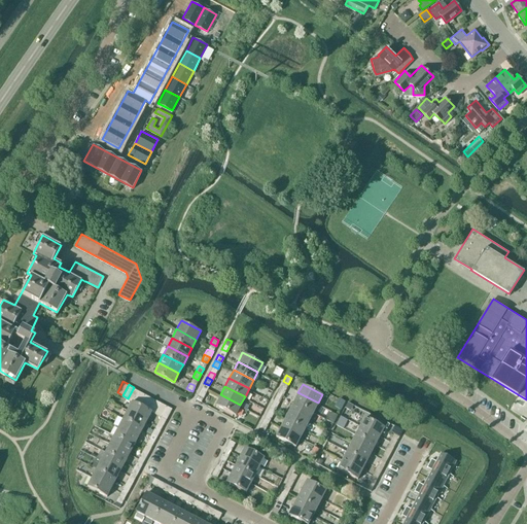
[(277,392),(282,395),(285,389),(280,386),(277,392)]
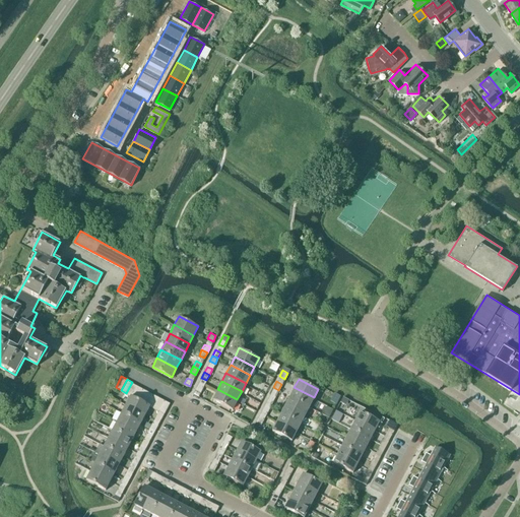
[(132,395),(137,385),(132,382),(126,393),(130,394),(132,395)]
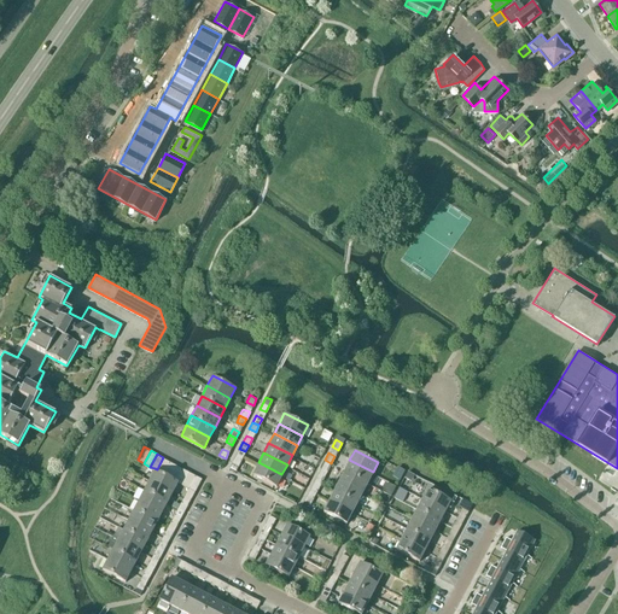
[(238,465),(242,458),(235,455),(232,462),(238,465)]
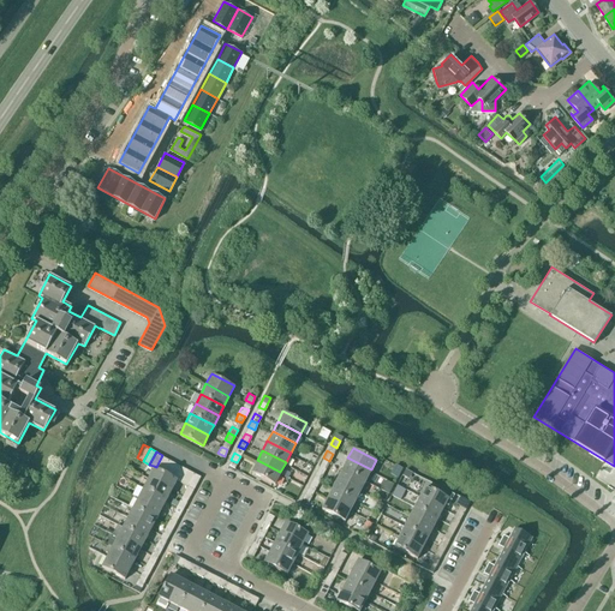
[(162,471),(168,459),(162,455),(156,467),(162,471)]
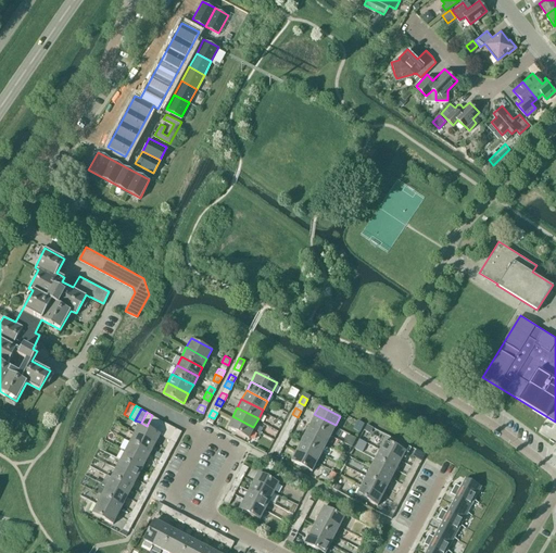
[(294,423),(298,417),(292,414),(289,419),(294,423)]
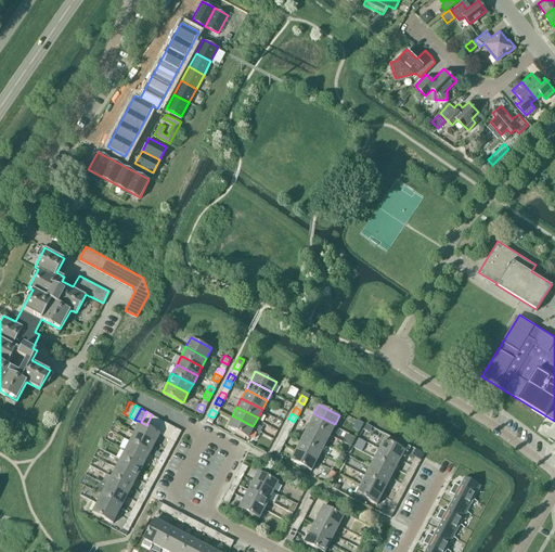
[(330,433),(335,424),(313,413),(309,422),(330,433)]
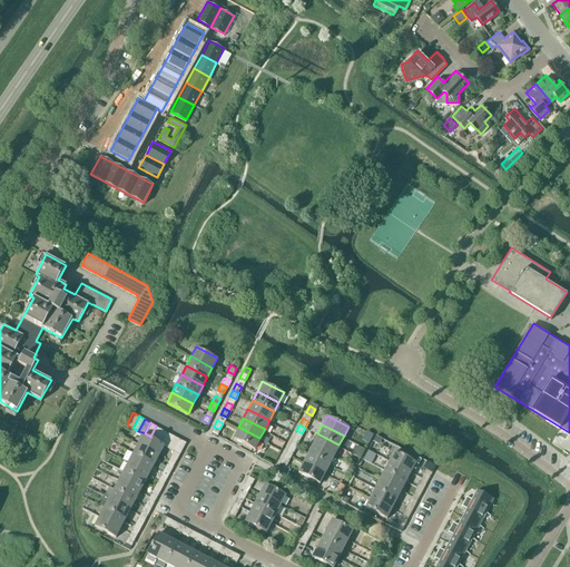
[(156,440),(163,428),(156,426),(150,437),(156,440)]
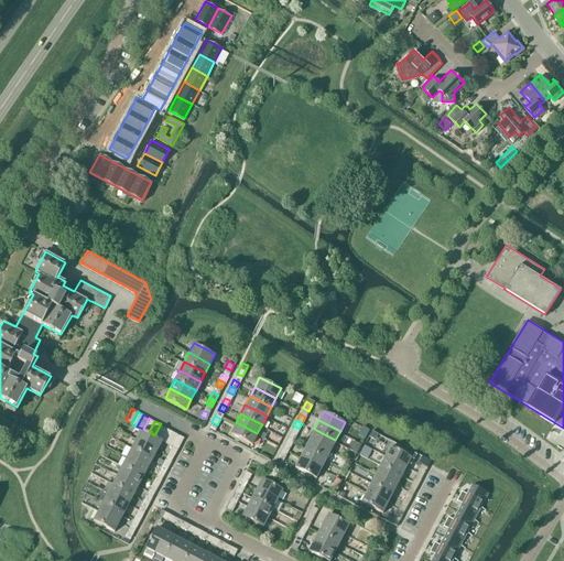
[(252,443),(257,433),(236,422),(231,432),(252,443)]
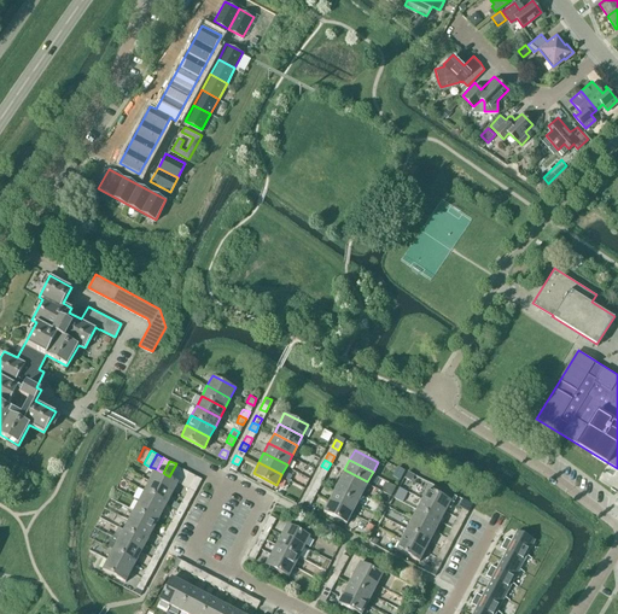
[(175,480),(182,467),(176,463),(169,477),(175,480)]
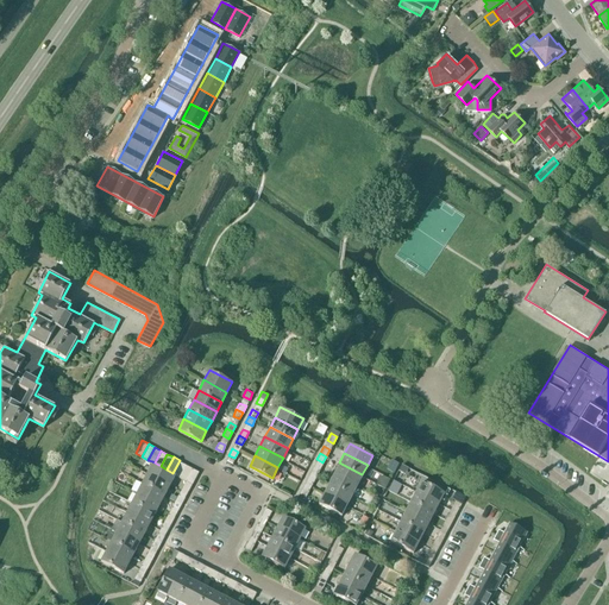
[(180,477),(186,464),(180,460),(173,473),(175,474),(180,477)]
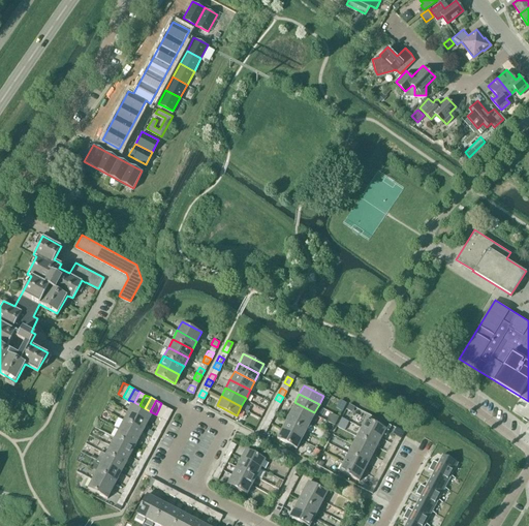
[(152,412),(150,411),(145,408),(139,405),(134,402),(132,401),(127,410),(148,421),(152,412)]
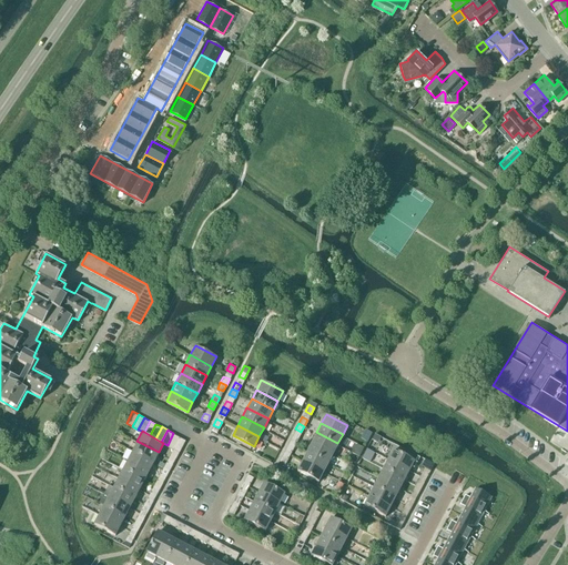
[(333,453),(337,443),(316,432),(312,441),(333,453)]
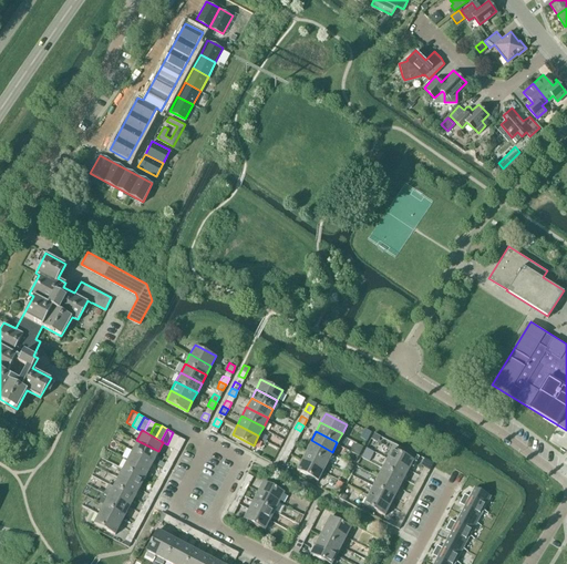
[(173,447),(179,436),(173,432),(167,444),(173,447)]
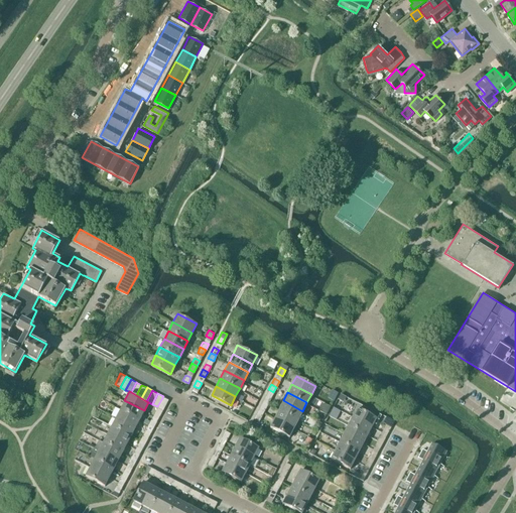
[(263,400),(268,403),(271,398),(265,395),(263,400)]
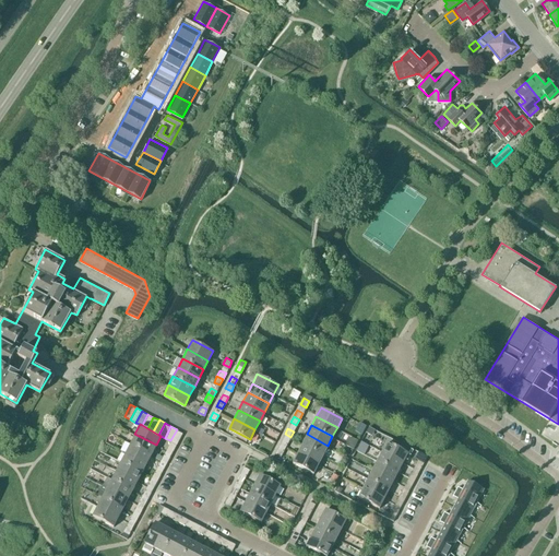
[(170,440),(176,444),(182,433),(177,429),(170,440)]
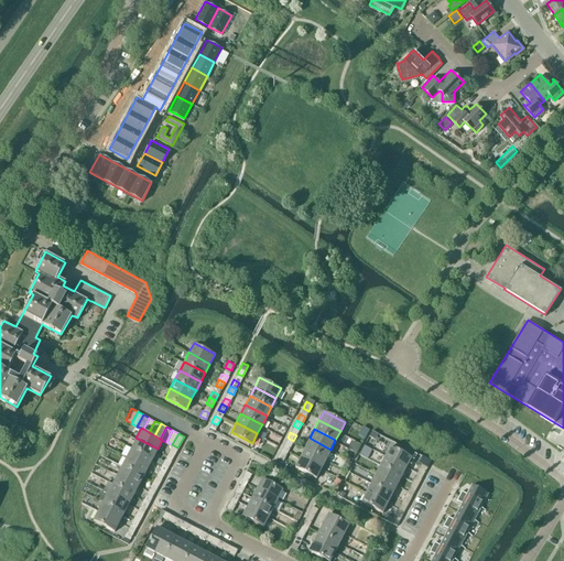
[(152,457),(158,449),(136,438),(131,446),(152,457)]
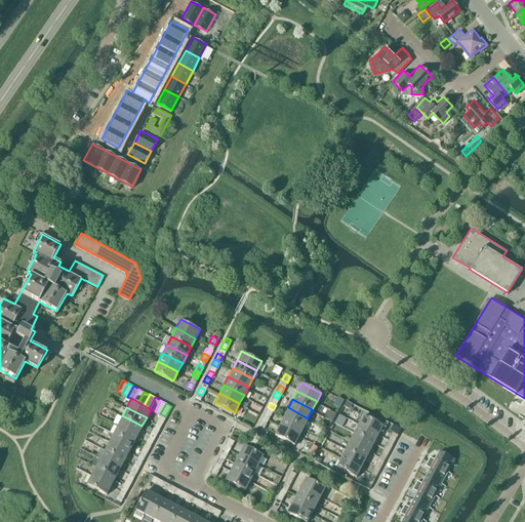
[(270,416),(273,410),(268,407),(265,413),(270,416)]
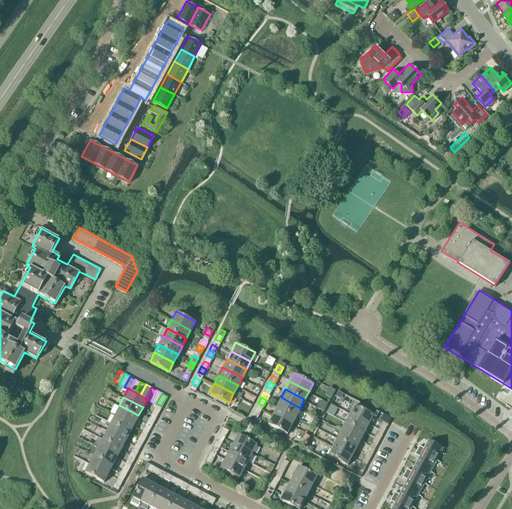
[(296,416),(300,408),(281,397),(277,406),(296,416)]
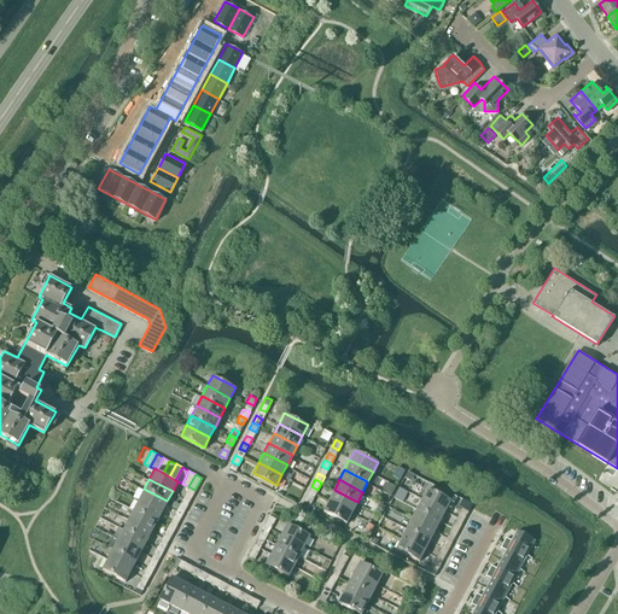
[(191,497),(194,490),(188,486),(185,493),(191,497)]
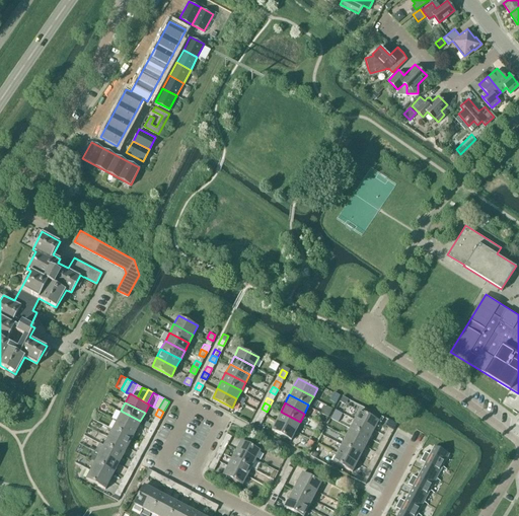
[(354,418),(374,428),(378,420),(359,410),(354,418)]
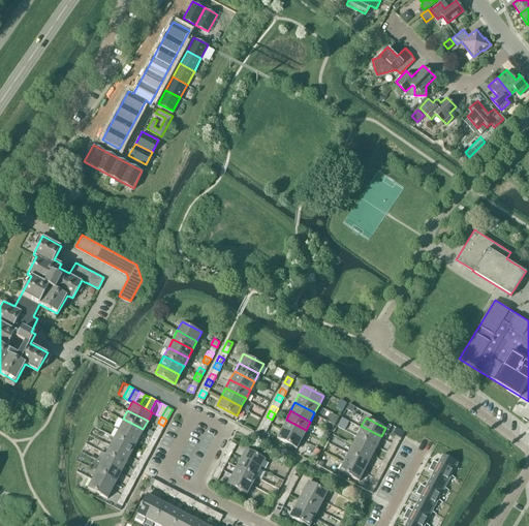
[(138,437),(143,429),(123,419),(119,427),(138,437)]
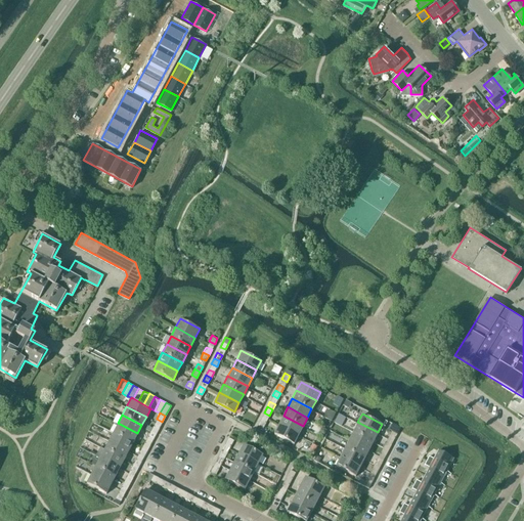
[(299,434),(303,426),(284,416),(278,424),(299,434)]
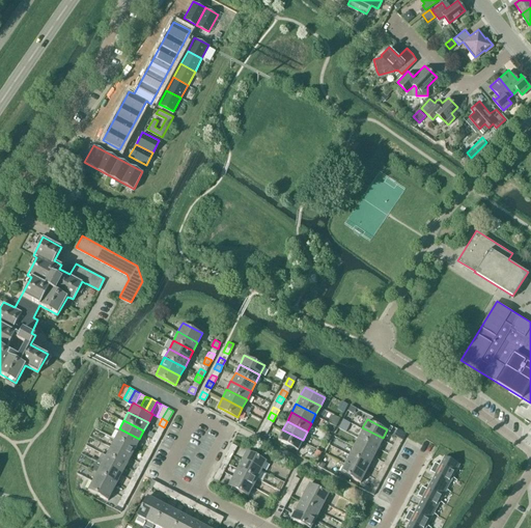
[(267,433),(270,426),(264,423),(261,429),(267,433)]
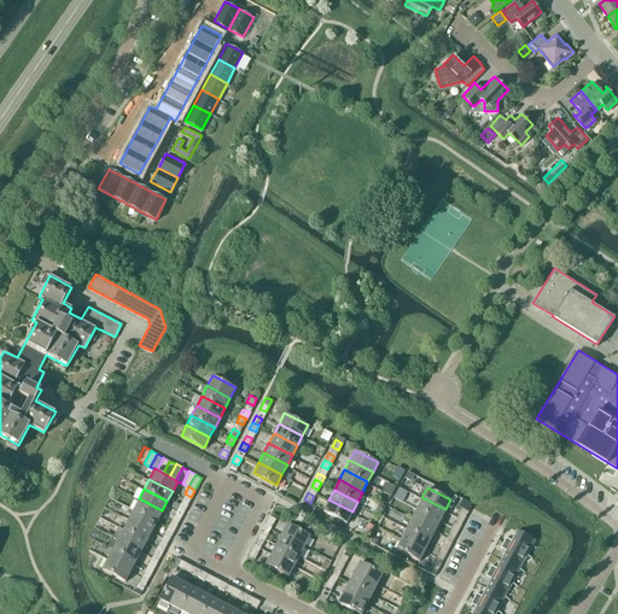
[(439,520),(445,509),(421,497),(417,508),(439,520)]
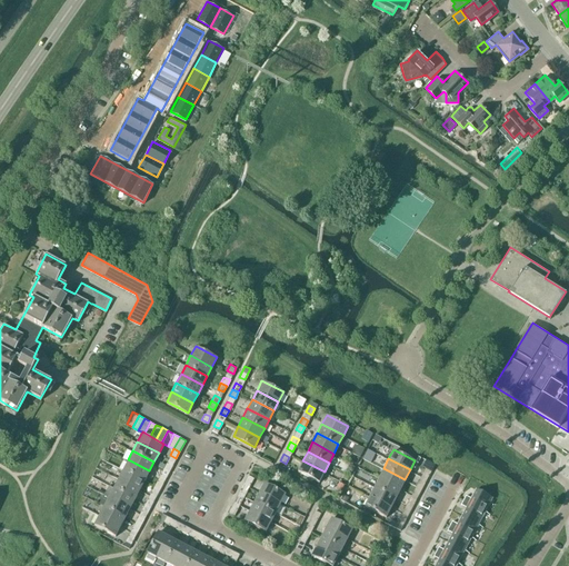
[(145,480),(149,470),(128,459),(122,468),(145,480)]
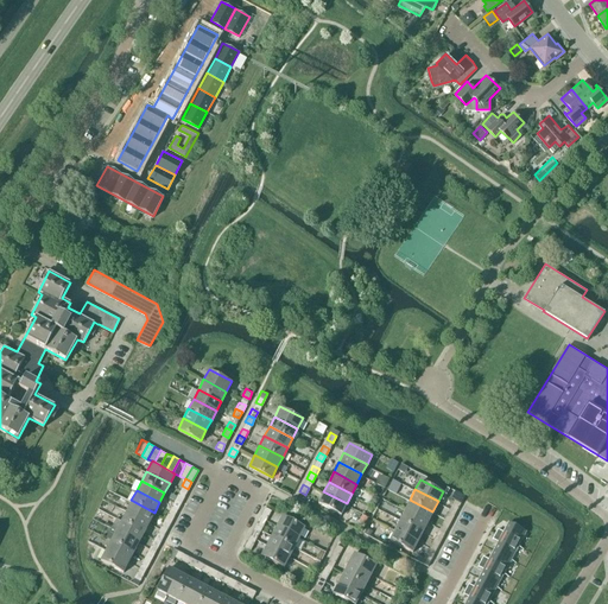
[(341,513),(347,503),(323,491),(318,501),(341,513)]
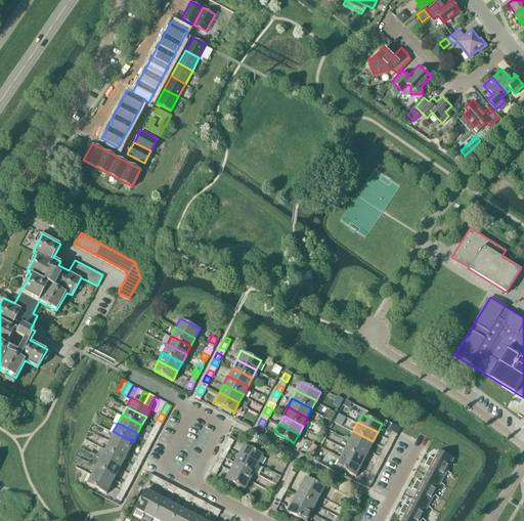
[(150,430),(157,433),(159,427),(154,425),(150,430)]
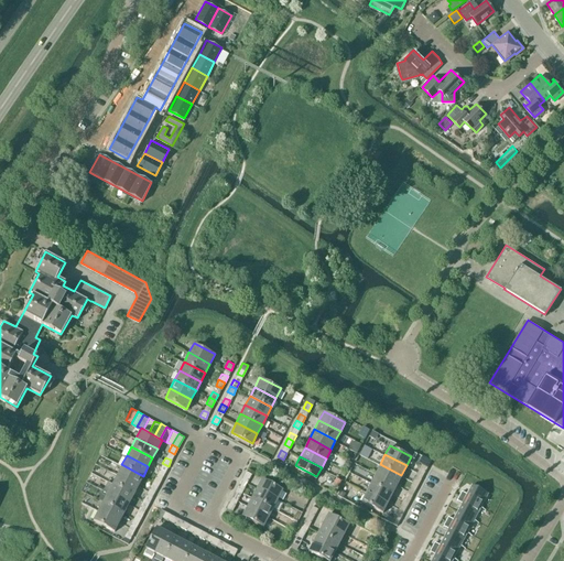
[(424,471),(427,465),(422,462),(419,468),(424,471)]
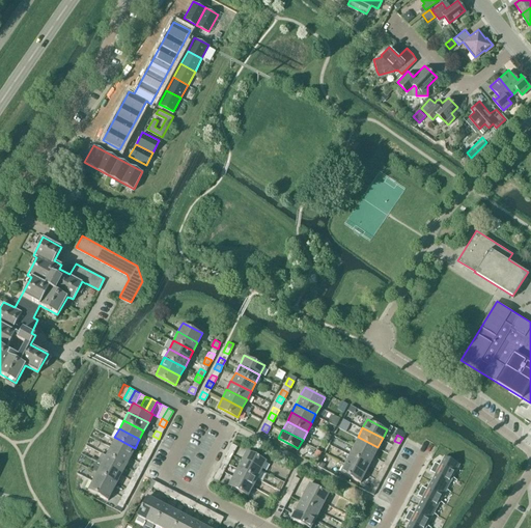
[(156,444),(159,439),(152,436),(149,441),(156,444)]
